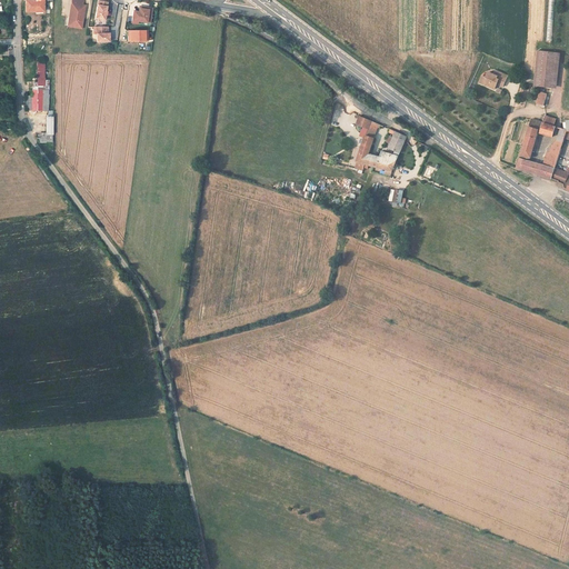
[(43,10),(43,0),(25,0),(26,10),(43,10)]
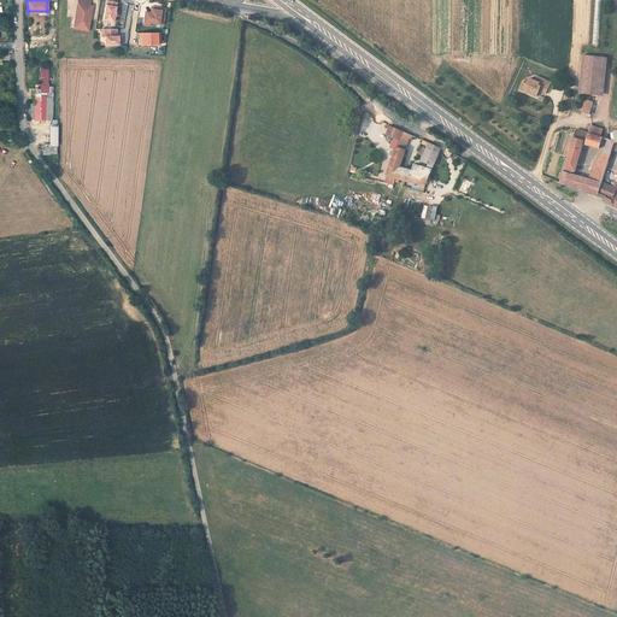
[(83,0),(78,0),(77,0),(75,24),(89,27),(93,6),(89,6),(82,5),(83,0)]
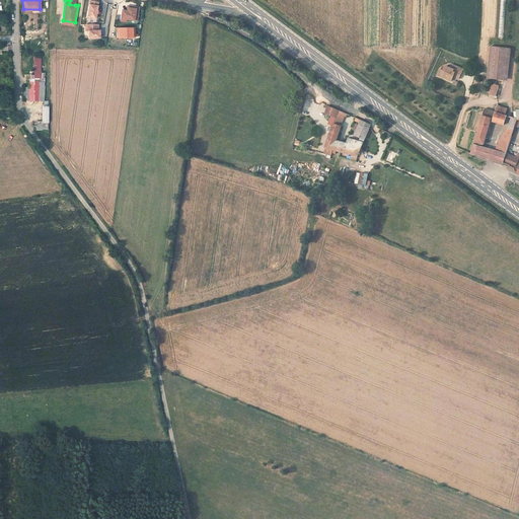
[(98,2),(89,1),(87,17),(95,19),(96,14),(97,14),(97,11),(96,11),(98,2)]
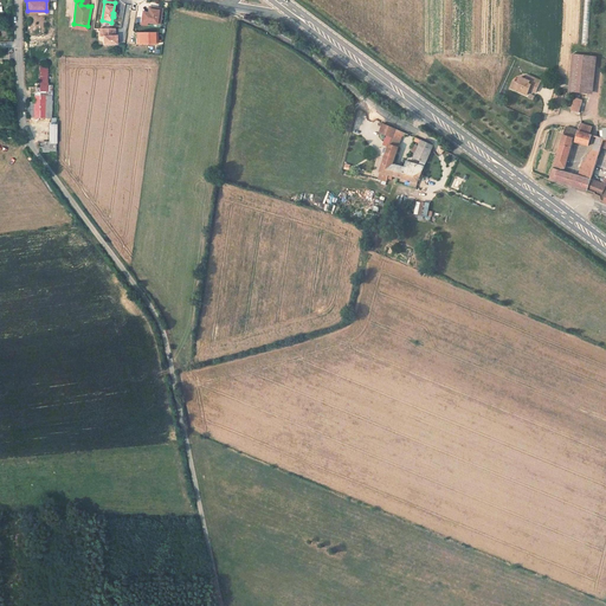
[(148,7),(148,10),(158,12),(156,18),(160,19),(162,10),(148,7)]
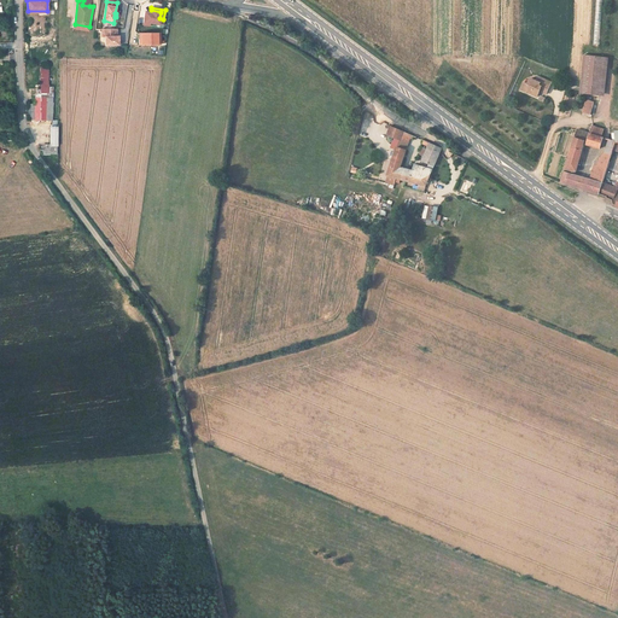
[(151,13),(145,12),(143,25),(149,27),(149,24),(162,25),(163,19),(159,18),(161,12),(151,10),(151,13)]
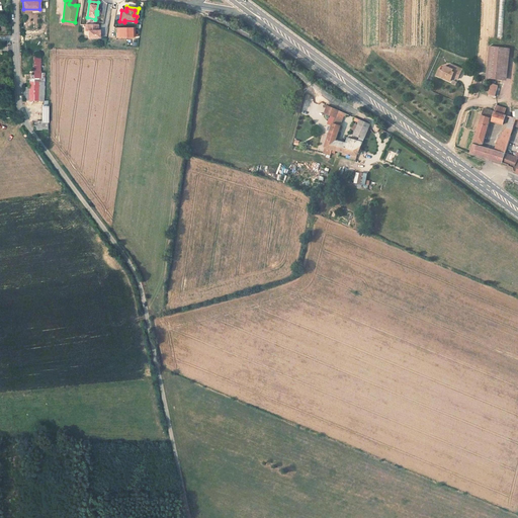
[(98,24),(85,24),(85,30),(88,30),(88,38),(99,38),(99,30),(98,30),(98,24)]
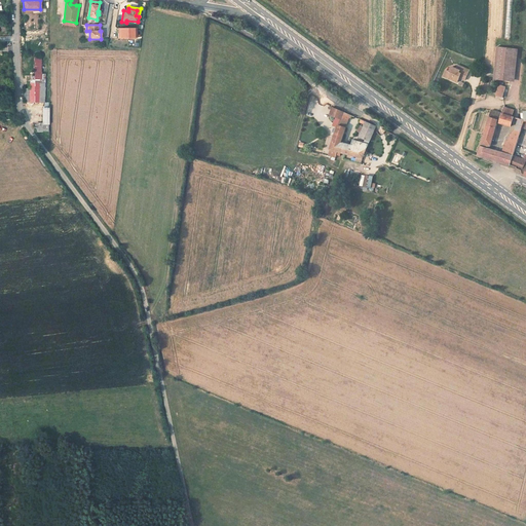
[(133,29),(119,29),(119,36),(121,36),(121,39),(133,39),(133,29)]
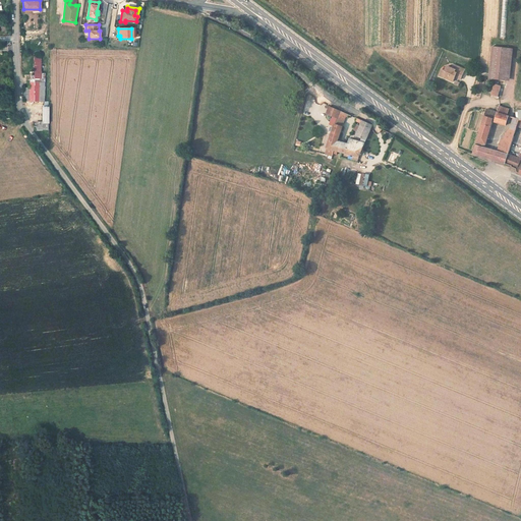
[(488,79),(509,81),(512,50),(493,48),(488,79)]
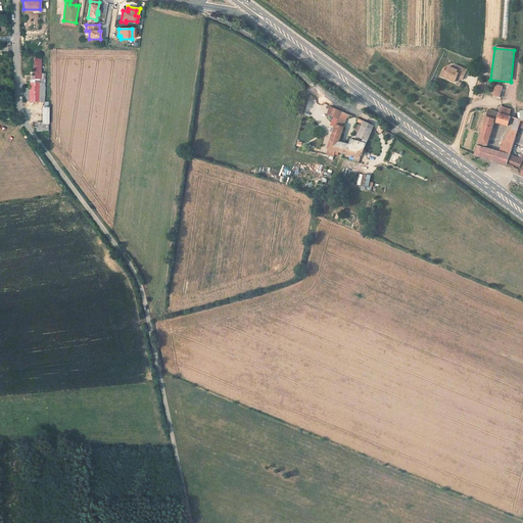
[(455,83),(457,78),(459,74),(464,76),(466,70),(455,65),(454,69),(449,67),(446,73),(443,70),(441,77),(455,83)]
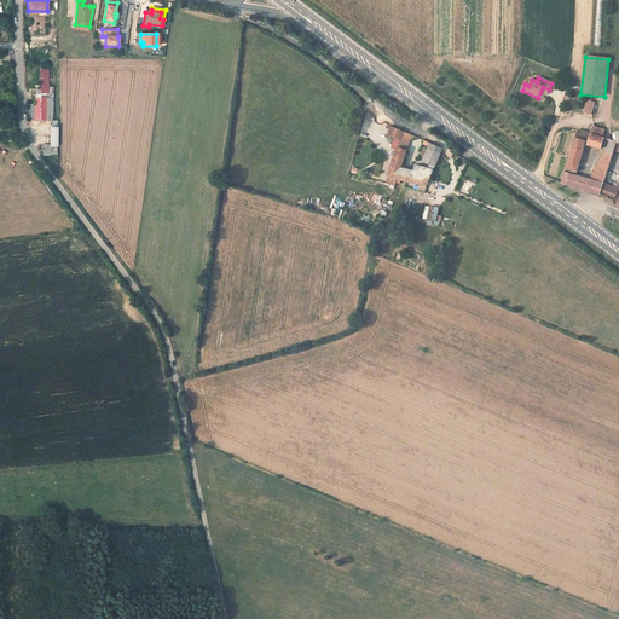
[(34,96),(33,103),(48,103),(48,97),(48,93),(39,93),(39,96),(34,96)]
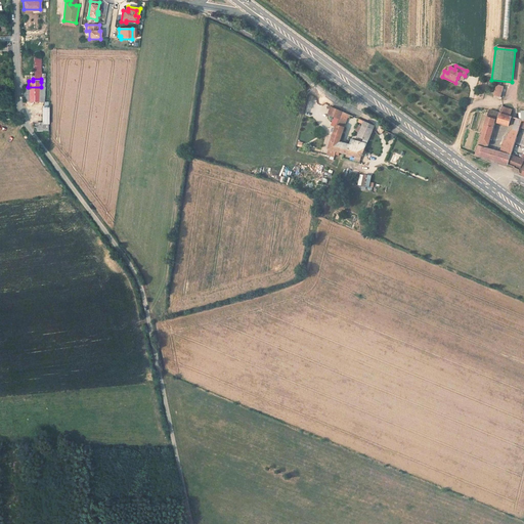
[(504,88),(497,86),(494,95),(500,97),(504,88)]
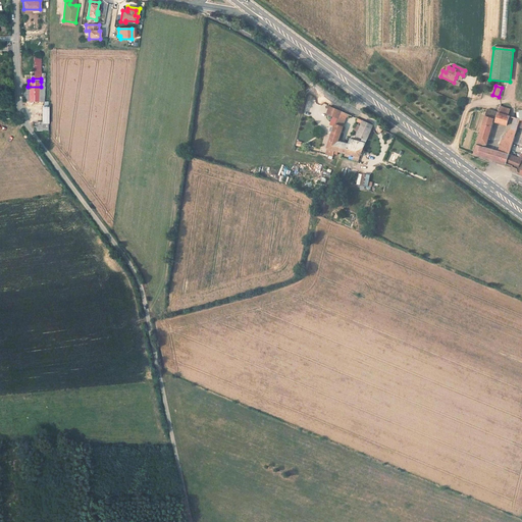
[(28,99),(41,100),(41,87),(28,87),(28,99)]
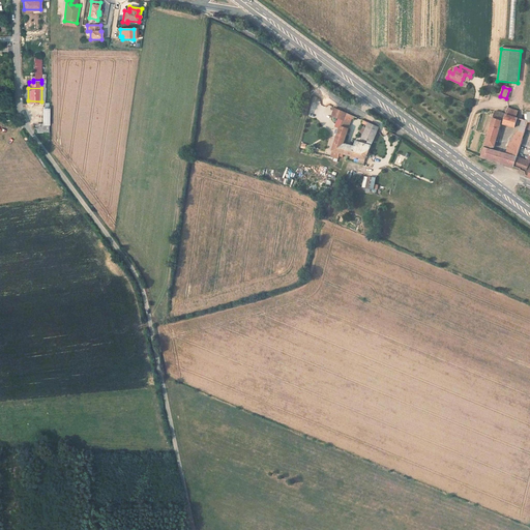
[(340,127),(341,125),(345,112),(336,109),(335,108),(332,115),(336,117),(334,125),(340,127)]
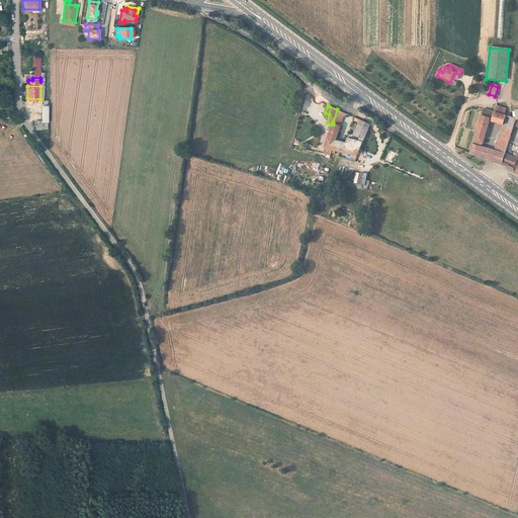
[(495,113),(504,115),(505,109),(497,107),(495,113)]
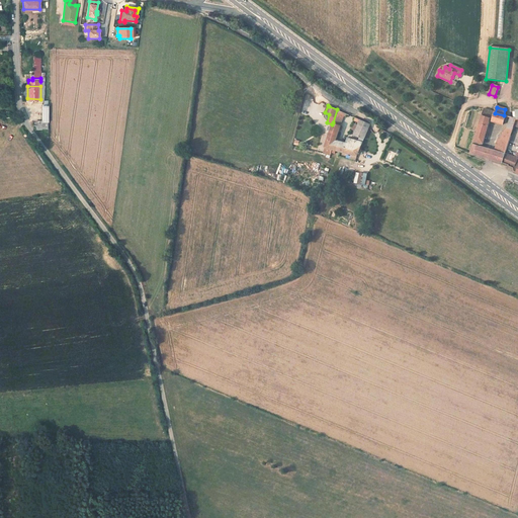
[(484,110),(483,115),(490,118),(493,119),(495,113),(484,110)]
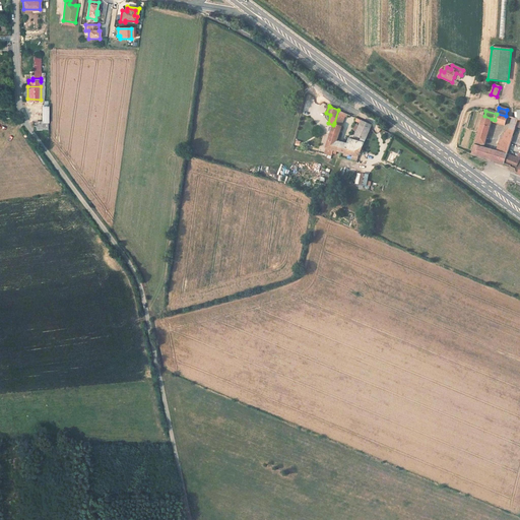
[(508,117),(506,116),(497,114),(495,120),(495,122),(505,125),(508,117)]
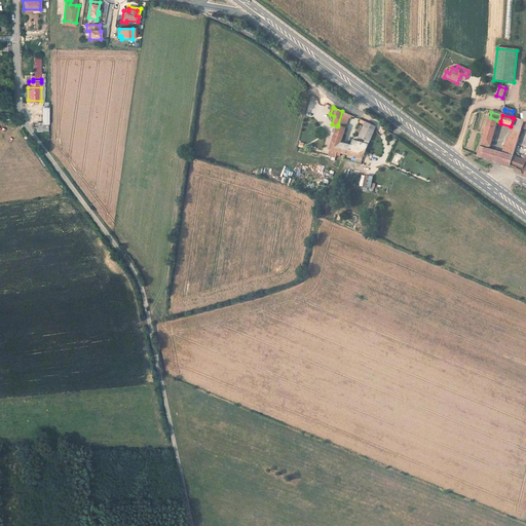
[(497,120),(490,117),(479,155),(493,160),(511,166),(514,157),(515,155),(503,152),(489,149),(497,120)]
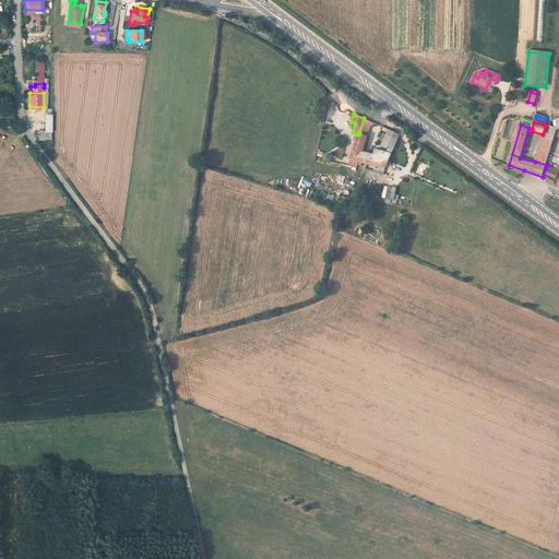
[(385,146),(391,149),(396,132),(382,126),(381,129),(385,131),(381,144),(385,146)]
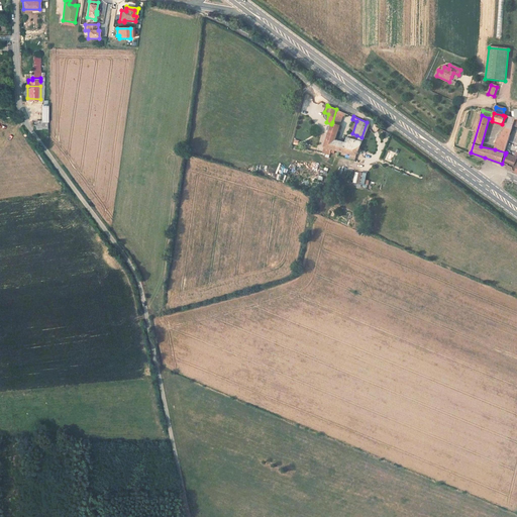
[(513,130),(516,119),(510,117),(507,128),(513,130)]
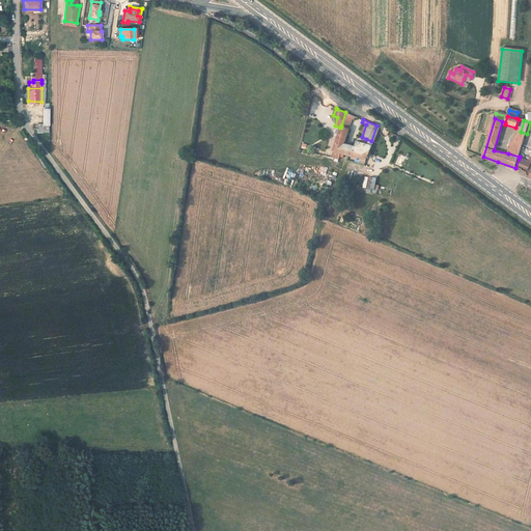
[(364,158),(369,145),(364,143),(356,141),(354,146),(342,143),(346,128),(341,126),(340,128),(332,150),(364,158)]
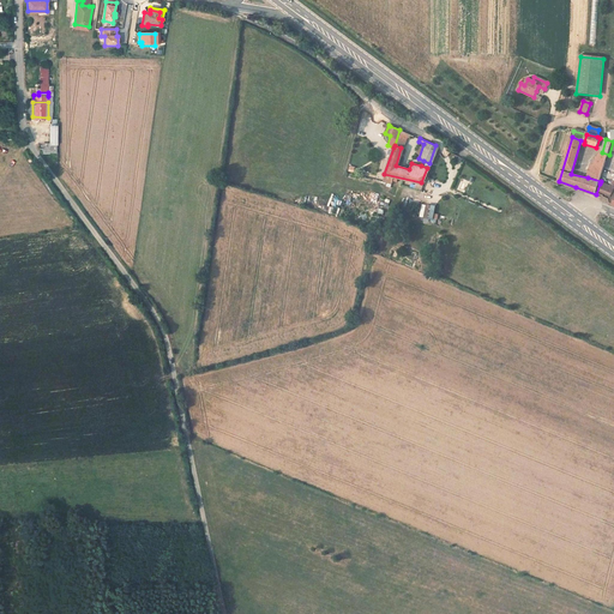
[(589,170),(588,178),(601,181),(603,174),(589,170)]
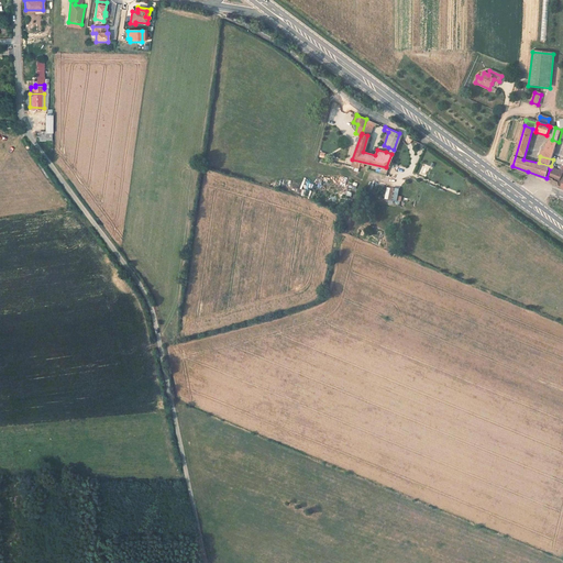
[(419,174),(424,176),(429,166),(422,164),(419,174)]
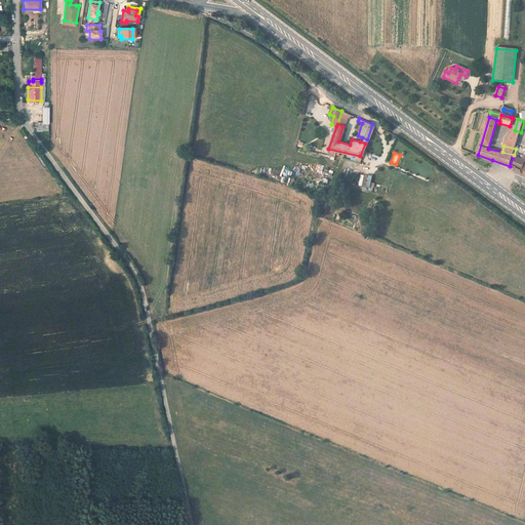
[(524,161),(513,157),(510,166),(514,167),(516,167),(517,170),(519,171),(522,171),(524,175),(524,161)]
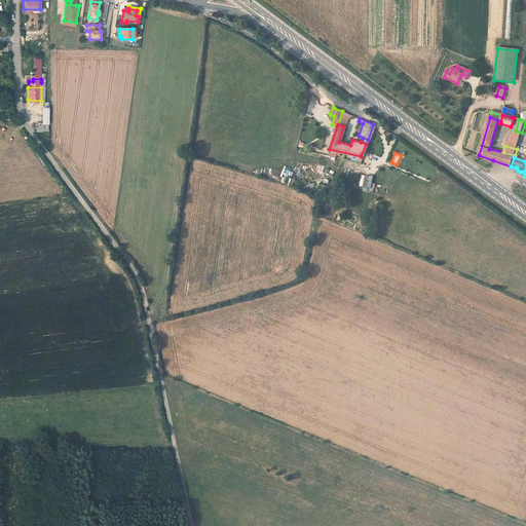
[(372,188),(372,176),(362,175),(362,188),(372,188)]
